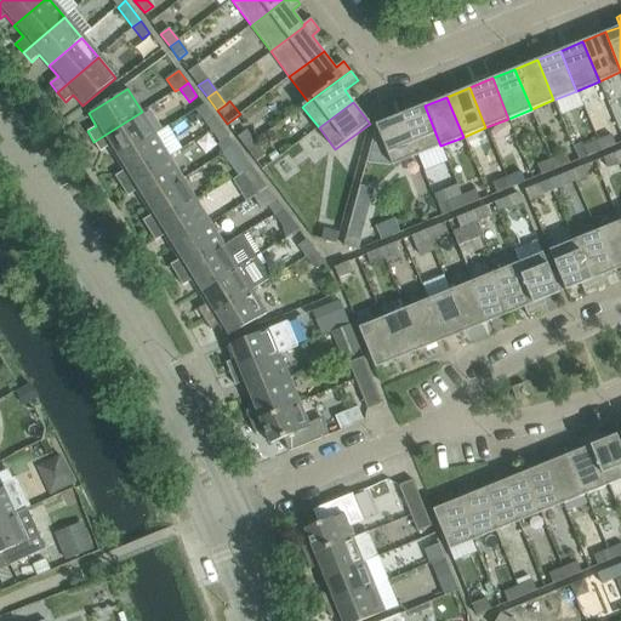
[(425,106),(400,115),(417,155),(440,146),(425,106)]
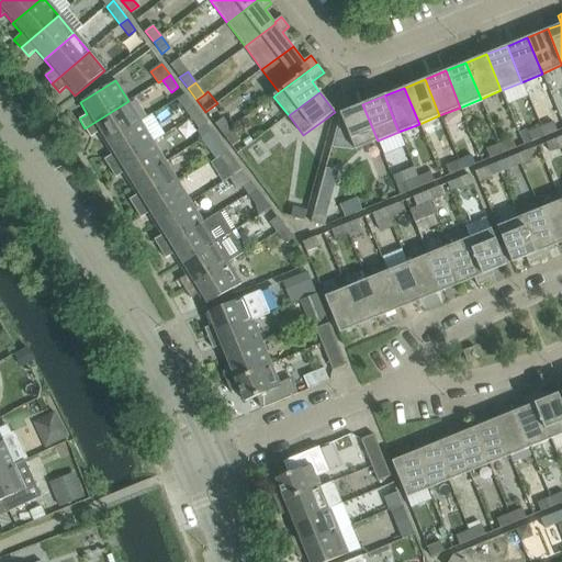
[(128,101),(85,128),(91,137),(99,133),(105,143),(141,122),(128,101)]
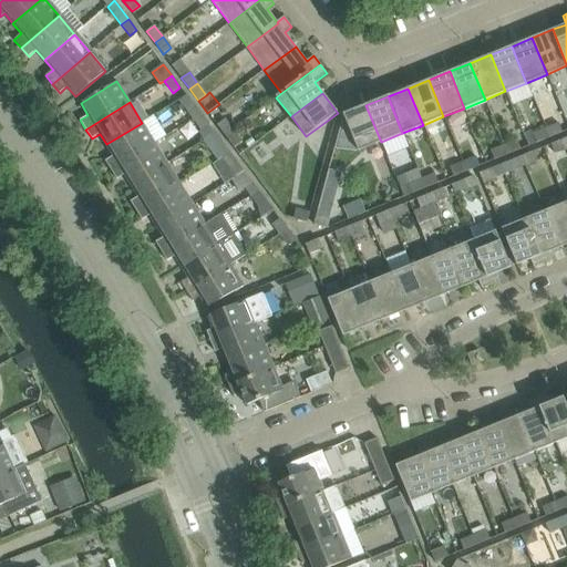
[(193,104),(185,110),(193,120),(200,114),(193,104)]
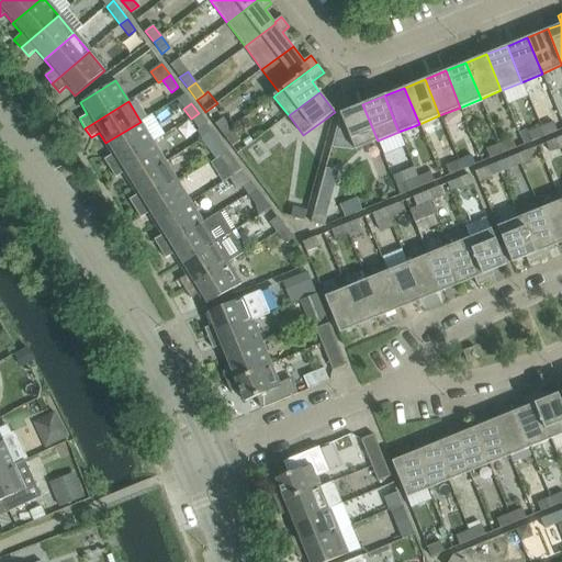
[(362,104),(340,113),(355,149),(378,141),(362,104)]
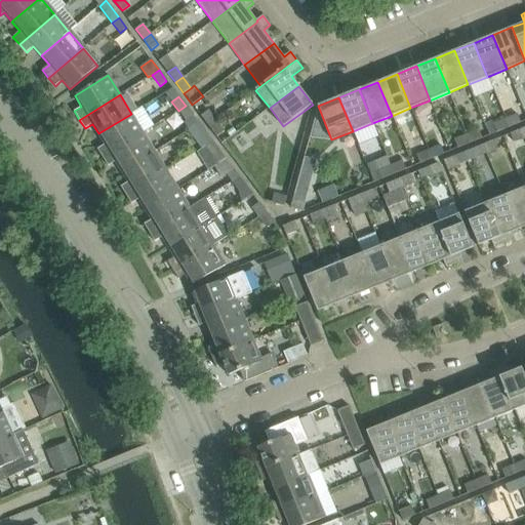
[(186,106),(178,111),(187,122),(194,117),(186,106)]
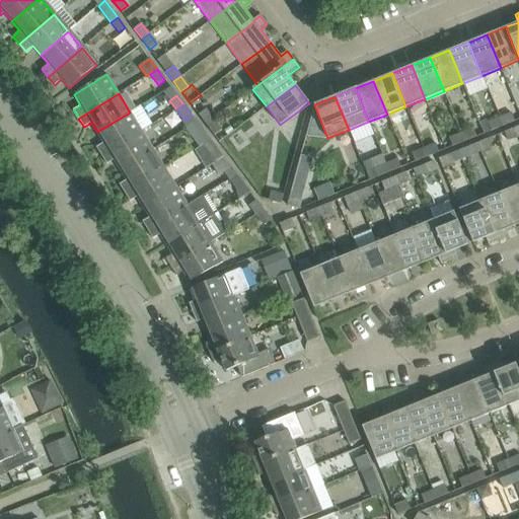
[(206,108),(199,115),(207,125),(214,120),(206,108)]
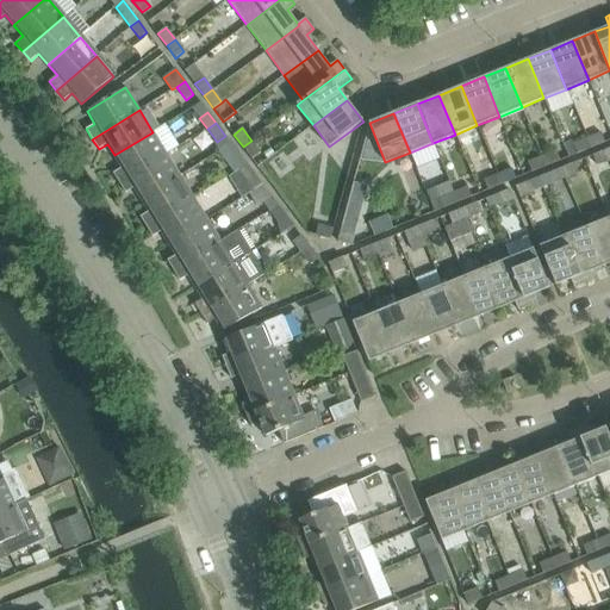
[(113,173),(119,184),(166,154),(153,132),(114,155),(122,168),(113,173)]
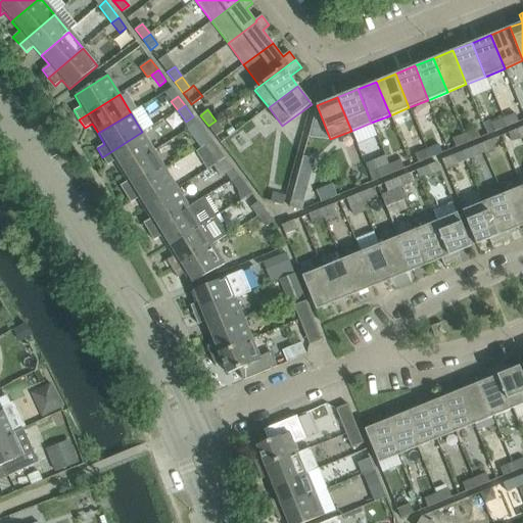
[(516,113),(504,119),(507,127),(519,122),(516,113)]
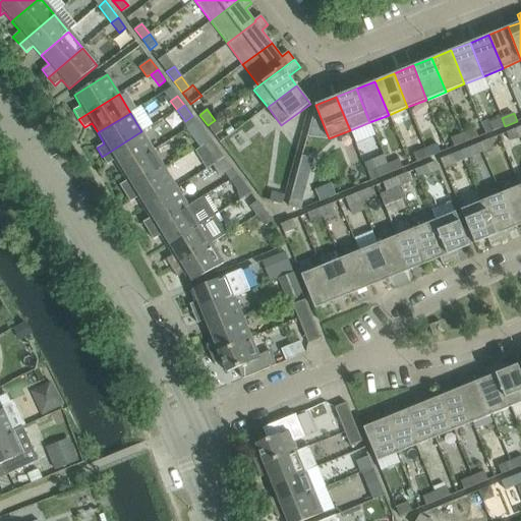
[(502,118),(489,123),(493,131),(505,126),(502,118)]
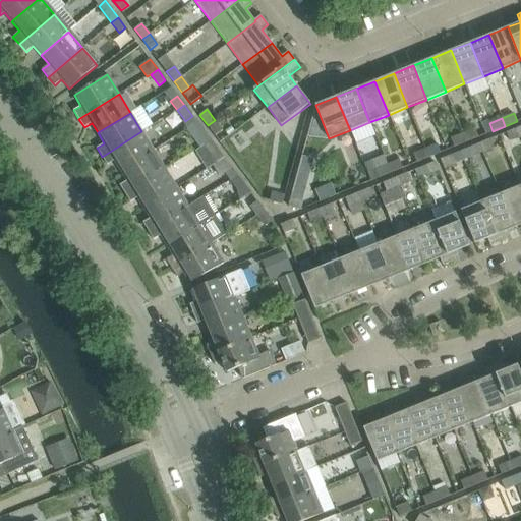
[(215,120),(208,125),(215,136),(222,130),(215,120)]
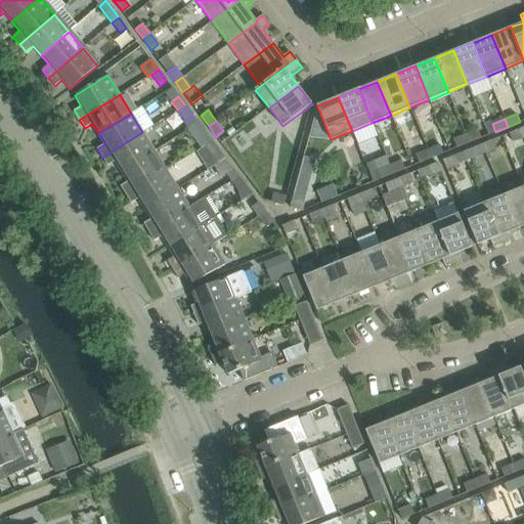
[(199,124),(189,131),(194,138),(198,136),(205,146),(212,141),(199,124)]
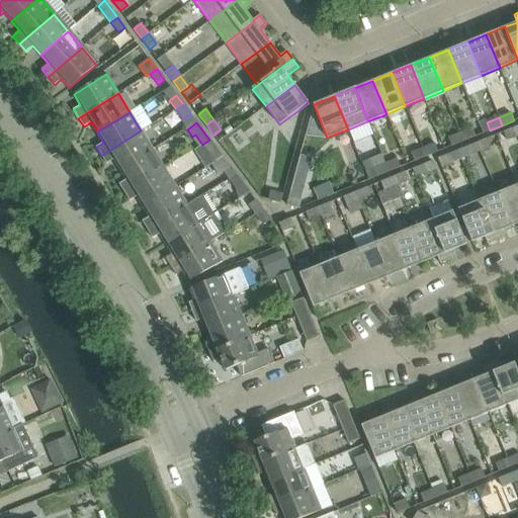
[(506,141),(517,136),(517,134),(515,127),(503,133),(506,141)]
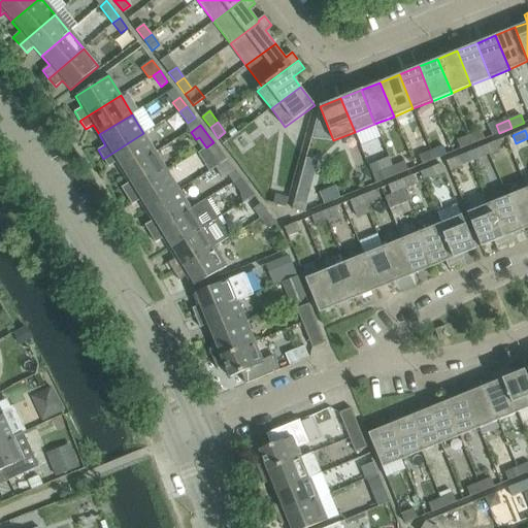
[(482,131),(469,136),(472,144),(485,139),(482,131)]
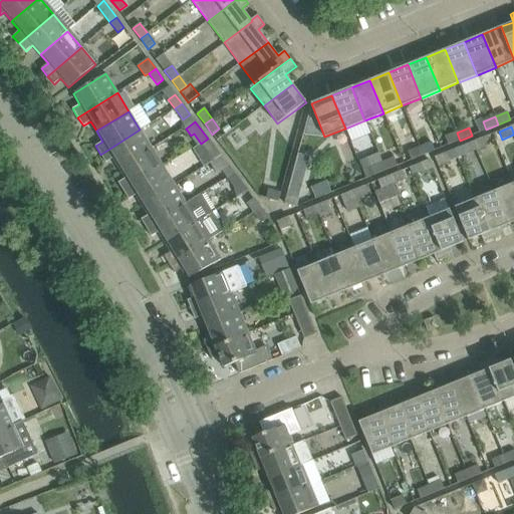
[(140,130),(100,155),(105,163),(112,159),(118,168),(152,149),(140,130)]
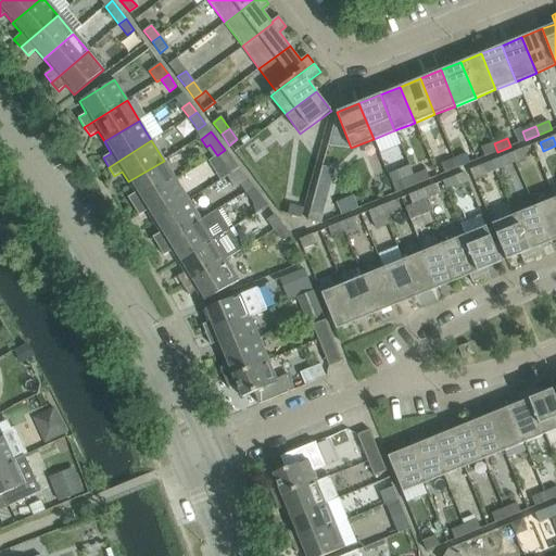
[(494,143),(481,149),(484,158),(497,152),(494,143)]
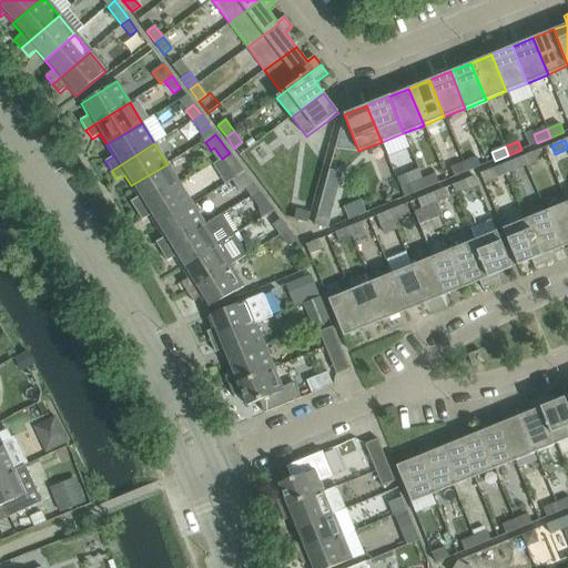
[(537,151),(524,156),(527,165),(540,160),(537,151)]
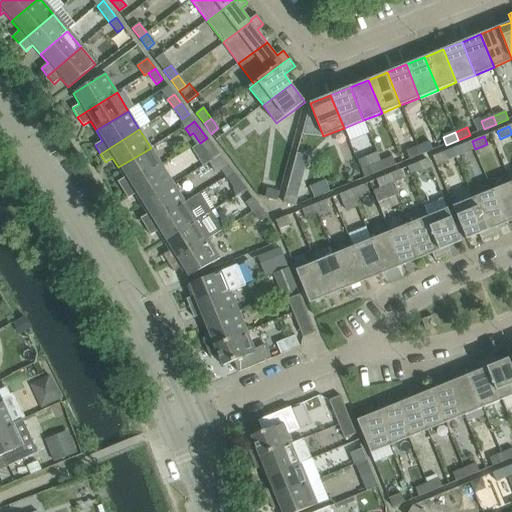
[(207,138),(200,143),(209,154),(215,149),(207,138)]
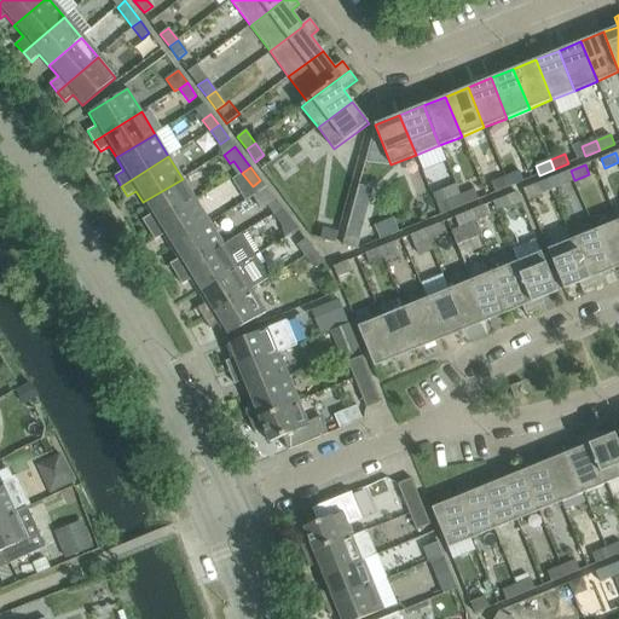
[(560,186),(574,180),(571,171),(556,177),(560,186)]
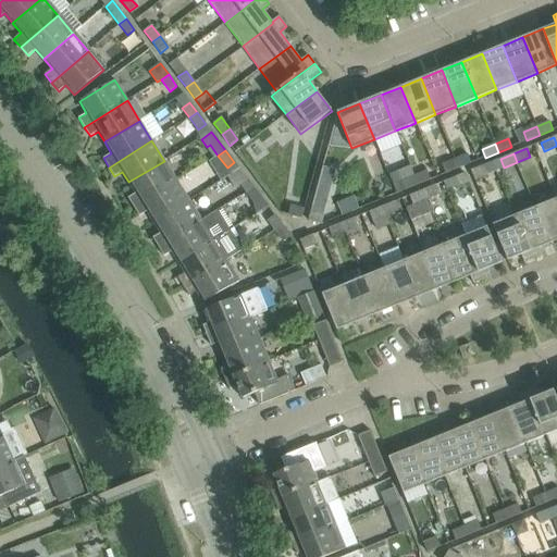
[(469,155),(455,160),(459,169),(472,163),(469,155)]
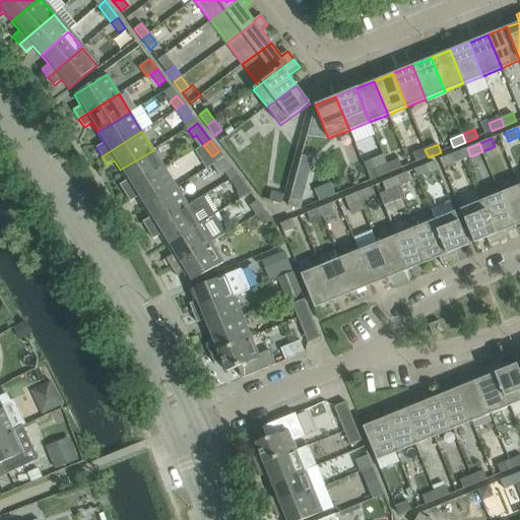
[(425,149),(412,154),(416,163),(429,157),(425,149)]
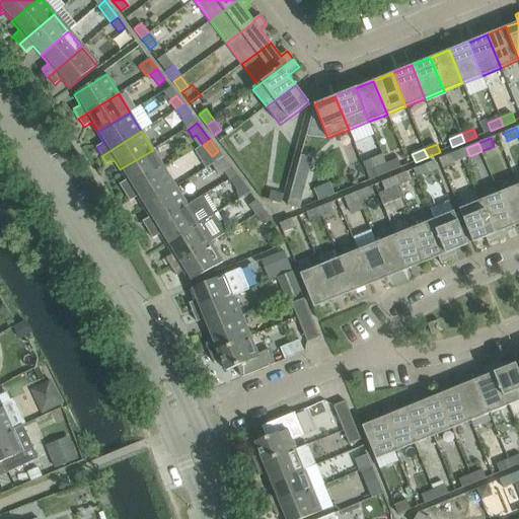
[(119,184),(125,193),(164,168),(153,150),(120,169),(127,179),(119,184)]
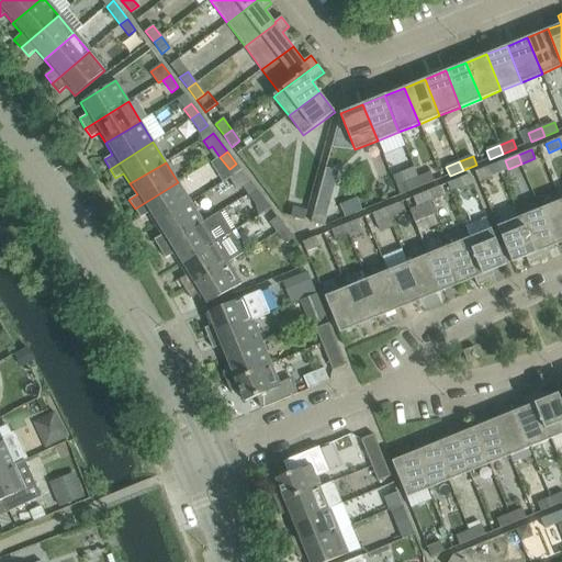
[(492,176),(489,167),(475,172),(479,181),(492,176)]
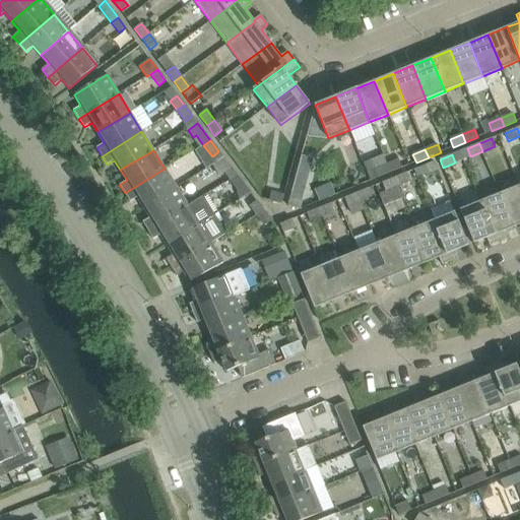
[(277,156),(274,166),(283,168),(285,158),(277,156)]
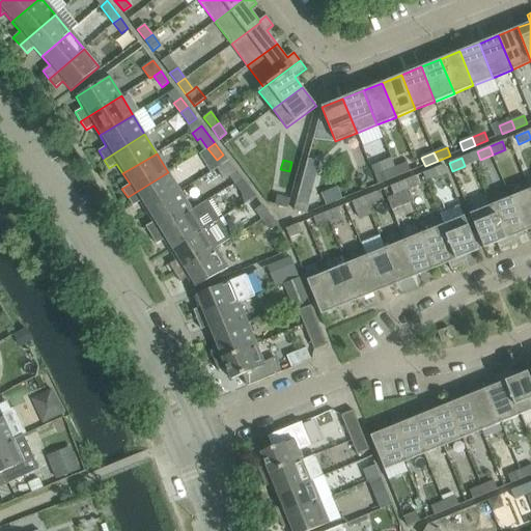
[(228,161),(217,169),(224,179),(229,176),(235,184),(242,179),(228,161)]
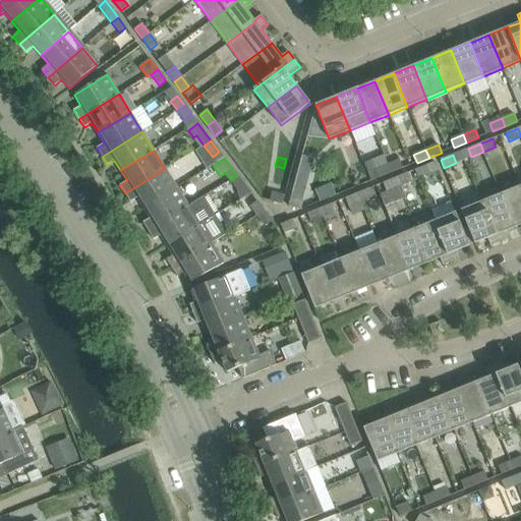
[(400,160),(388,165),(392,173),(404,168),(400,160)]
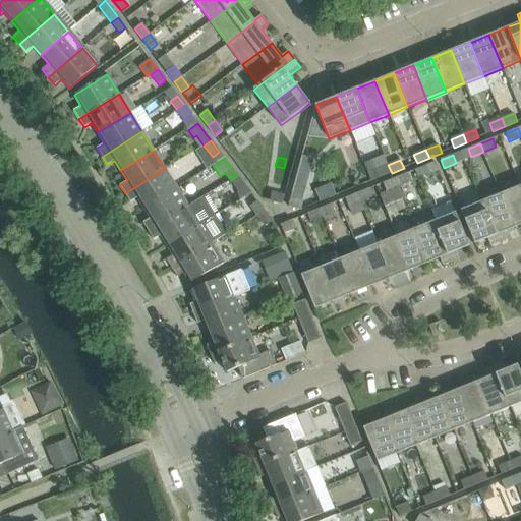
[(425,175),(438,170),(435,162),(422,167),(425,175)]
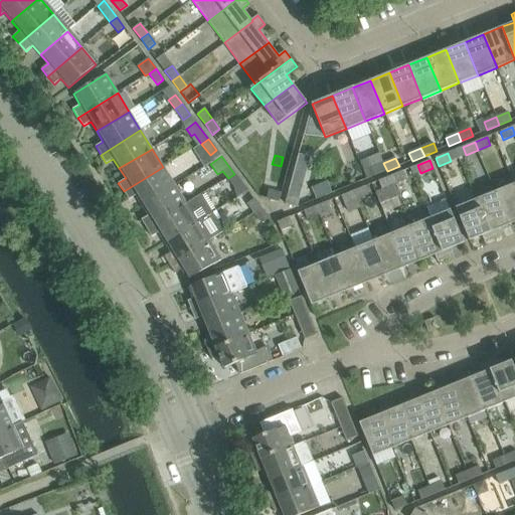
[(383,163),(371,168),(375,176),(387,171),(383,163)]
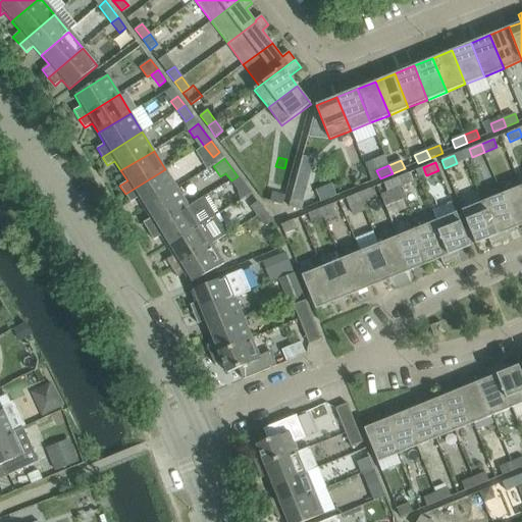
[(165,169),(125,194),(131,203),(138,198),(144,208),(176,188),(165,169)]
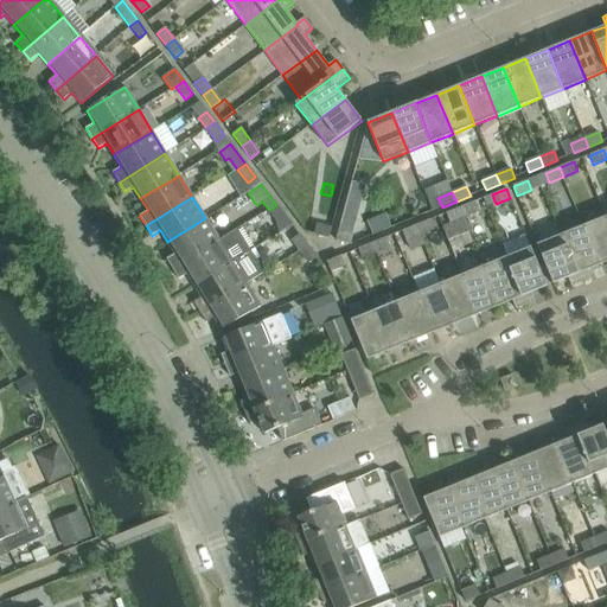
[(474,202),(460,208),(464,217),(478,211),(474,202)]
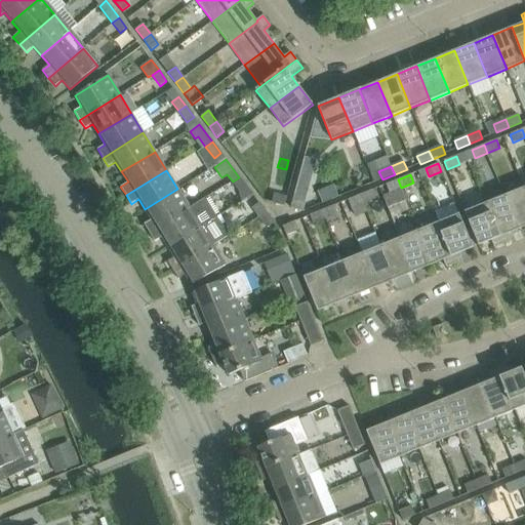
[(239,177),(233,182),(240,192),(247,187),(239,177)]
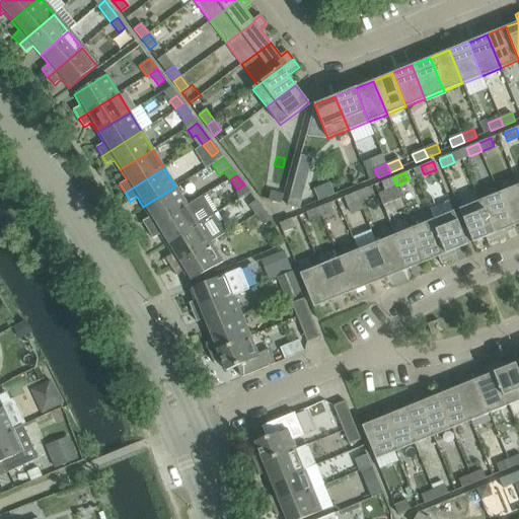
[(384,191),(396,186),(393,177),(381,182),(384,191)]
